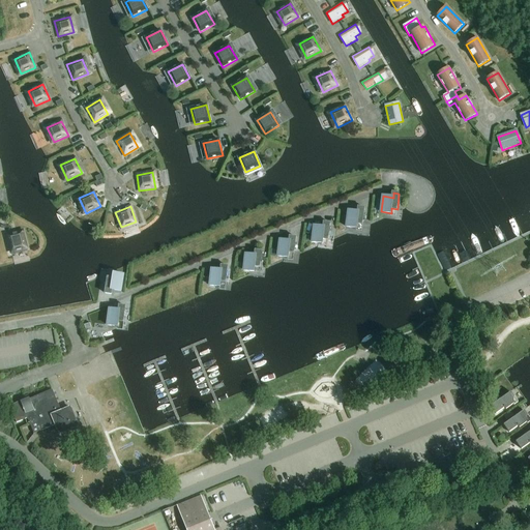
[(359,213),(349,212),(347,228),(357,229),(358,224),(363,225),(365,209),(359,208),(359,213)]
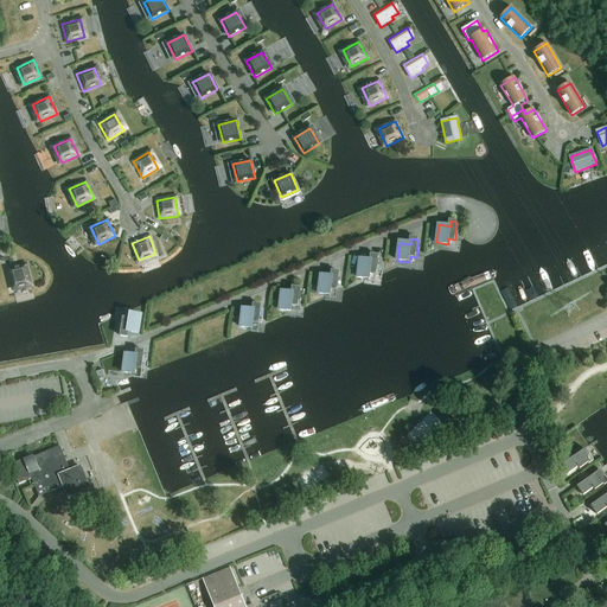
[(372,262),(360,260),(358,278),(370,280),(370,274),(376,274),(378,257),(372,256),(372,262)]
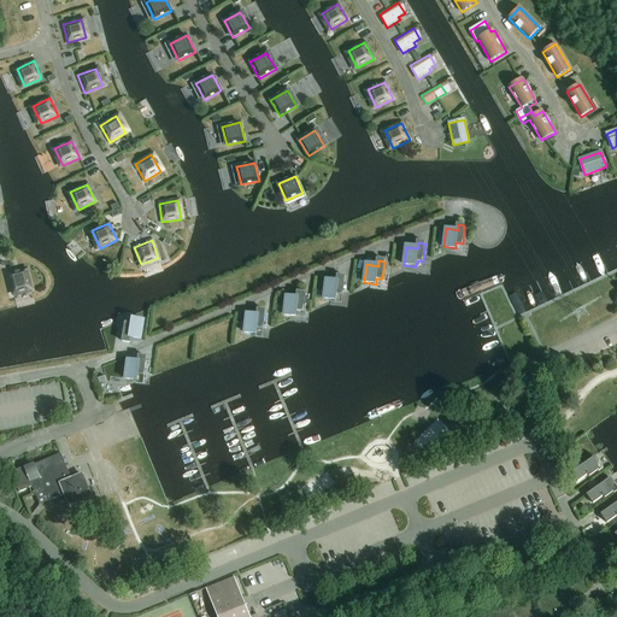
[(13,292),(31,288),(27,269),(9,274),(13,292)]
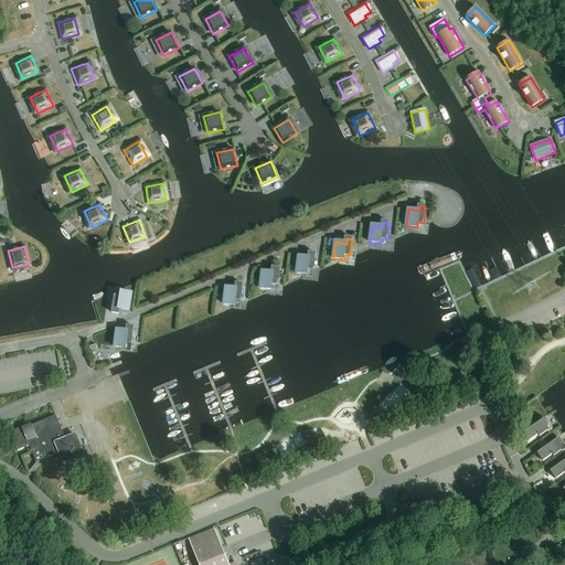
[(310,259),(299,257),(297,274),(308,276),(309,270),(315,272),(316,255),(310,254),(310,259)]
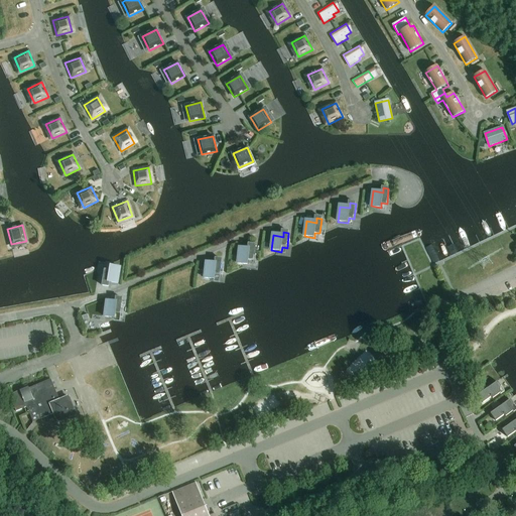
[(249,249),(240,248),(238,263),(248,264),(248,260),(253,260),(255,246),(250,245),(249,249)]
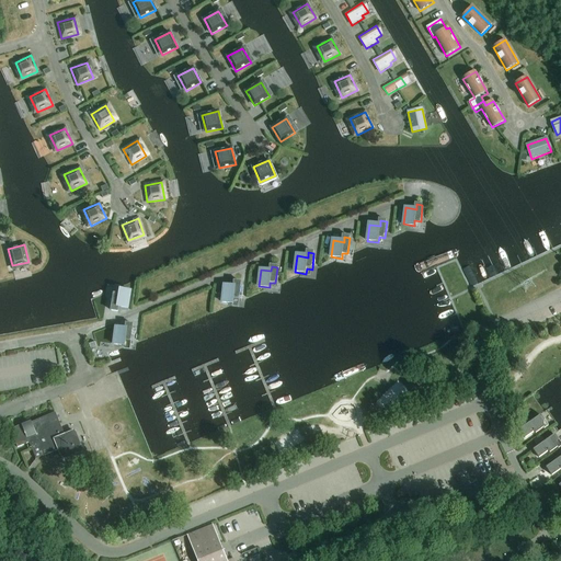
[(236,287),(225,286),(222,302),(233,304),(233,298),(240,299),(241,283),(236,283),(236,287)]
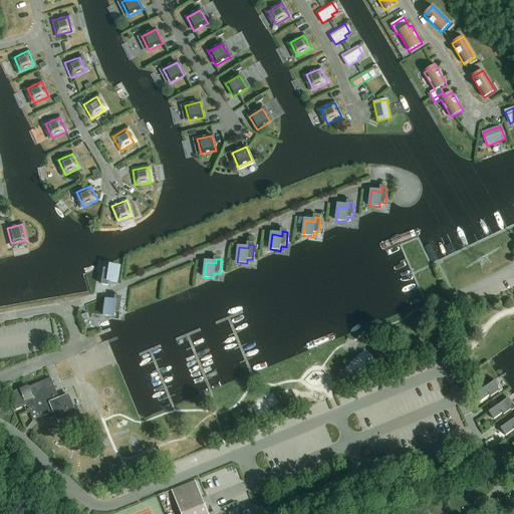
[(110,270),(105,269),(102,284),(107,285),(108,280),(118,282),(120,267),(110,265),(110,270)]
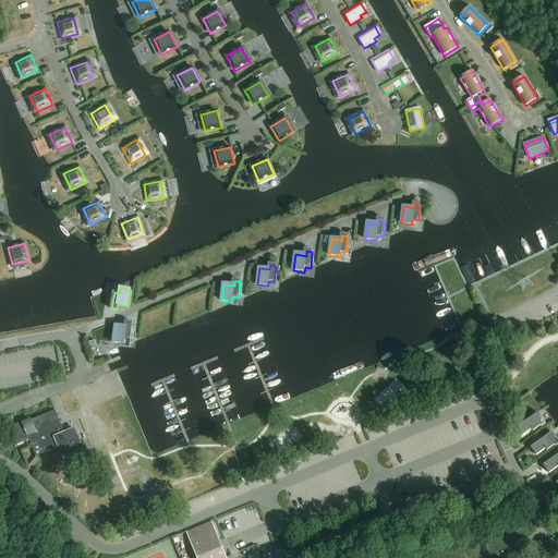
[(523,330),(518,320),(511,325),(516,334),(523,330)]
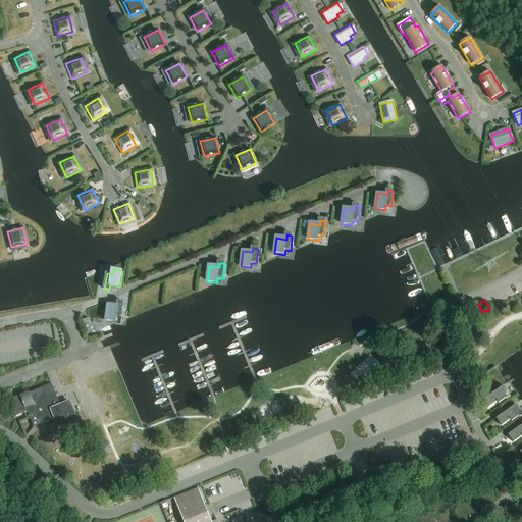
[(117,306),(107,305),(106,320),(115,322),(116,317),(121,317),(123,303),(118,302),(117,306)]
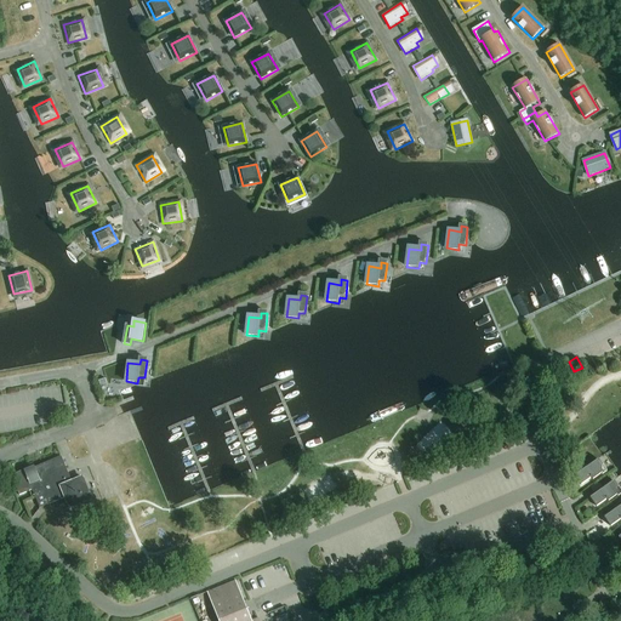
[(62,456),(26,472),(12,477),(20,496),(33,490),(40,508),(67,497),(70,506),(90,499),(81,480),(73,484),(62,456)]
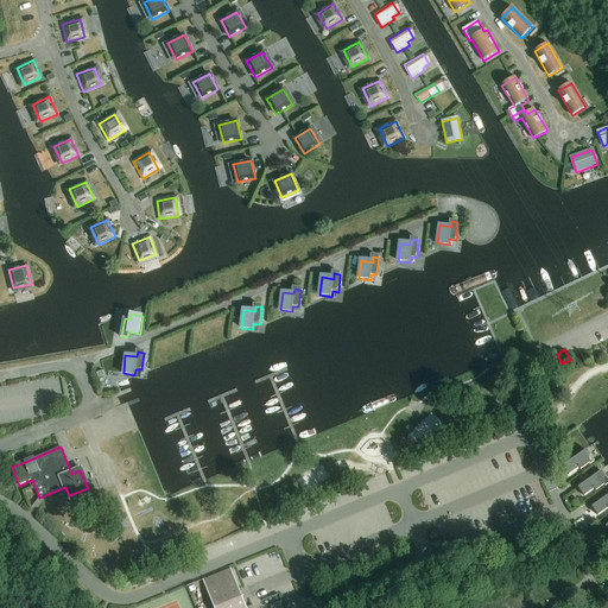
[(581,470),(594,460),(590,455),(589,455),(587,451),(575,460),(574,458),(563,467),(569,475),(580,468),(581,470)]
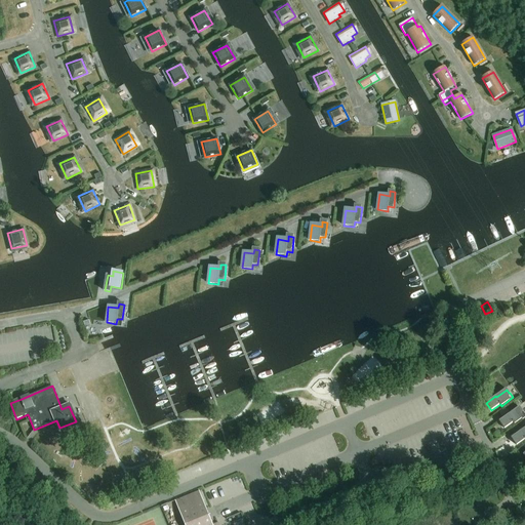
[(515,423),(524,416),(524,413),(523,410),(522,411),(520,407),(510,415),(509,414),(499,421),(505,429),(514,422),(515,423)]
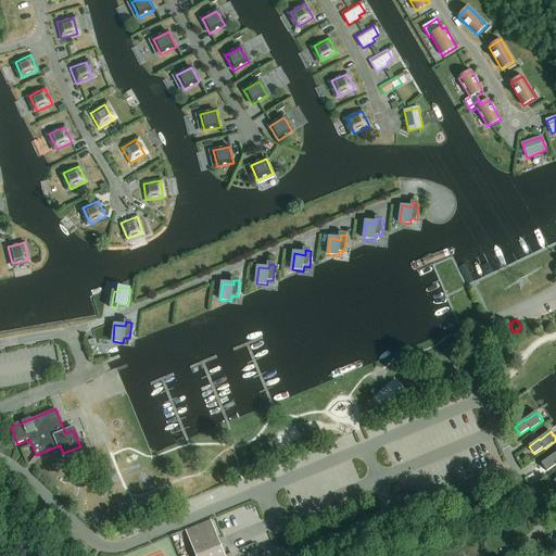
[(555,454),(553,457),(552,456),(542,464),(547,471),(555,465),(555,454)]
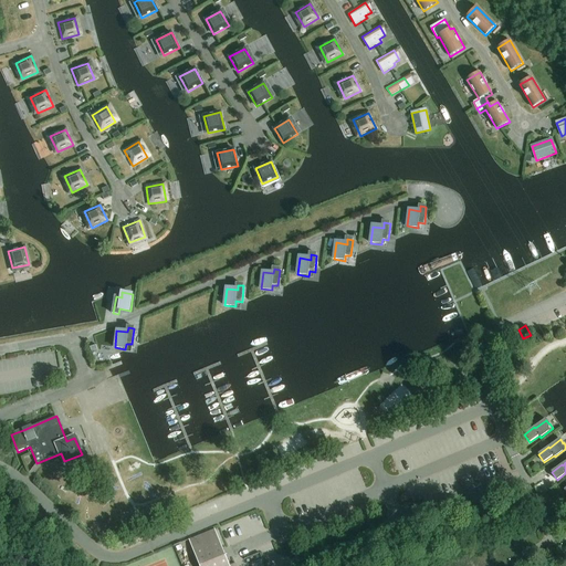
[(551,499),(555,496),(551,485),(545,489),(551,499)]
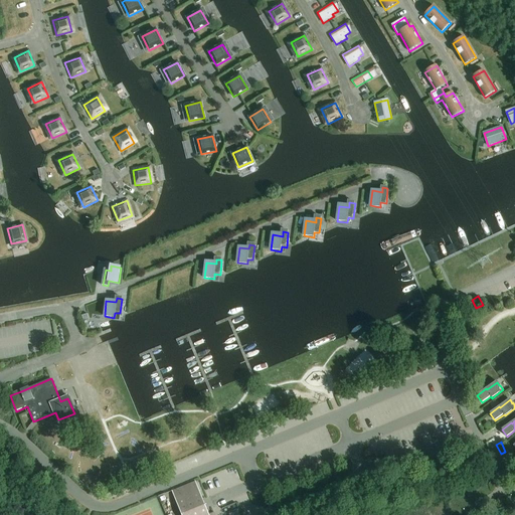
[(172,491),(181,514),(208,514),(195,482),(172,491)]
